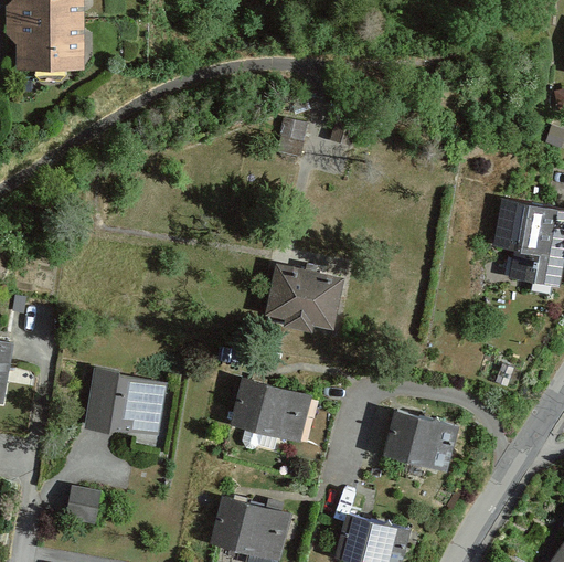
[(7,3),(7,21),(85,21),(84,0),(16,0),(17,3),(7,3)]
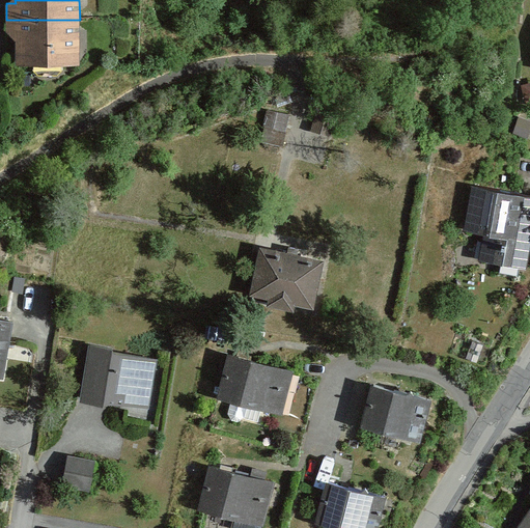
[(80,64),(80,20),(6,20),(6,37),(15,37),(15,64),(80,64)]
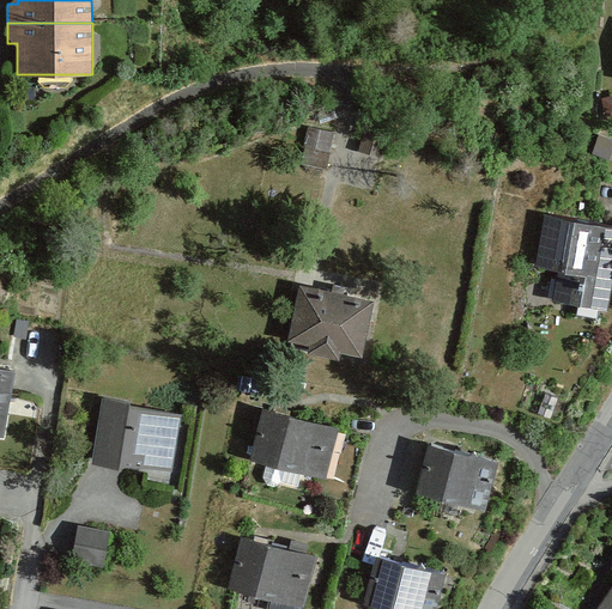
[(389,125),(370,120),(361,152),(380,157),(389,125)]
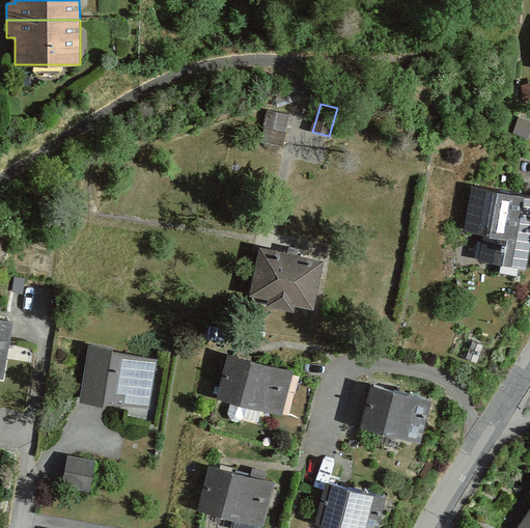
[(287,117),(268,114),(262,144),(282,147),(287,117)]
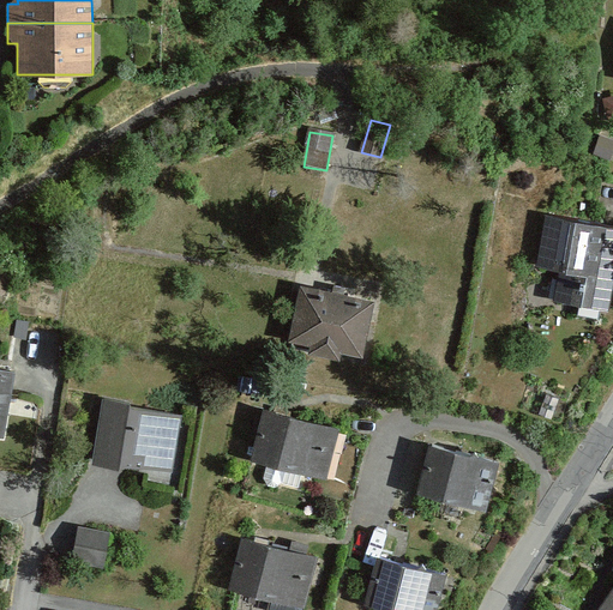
[(611,310),(612,296),(612,228),(546,218),(539,265),(562,269),(557,302),(611,310)]
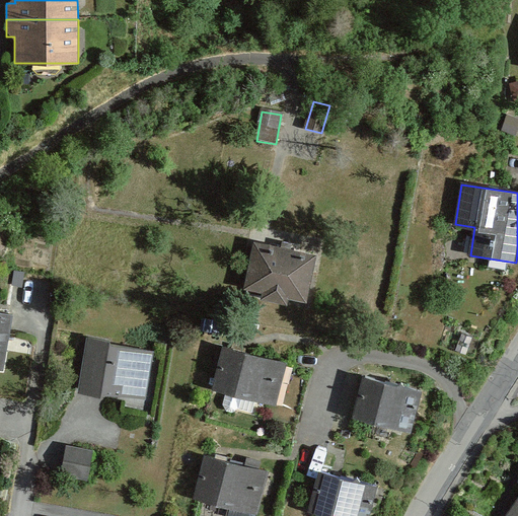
[(308,300),(316,256),(254,244),(245,289),(264,292),(262,300),(286,304),(288,296),(308,300)]
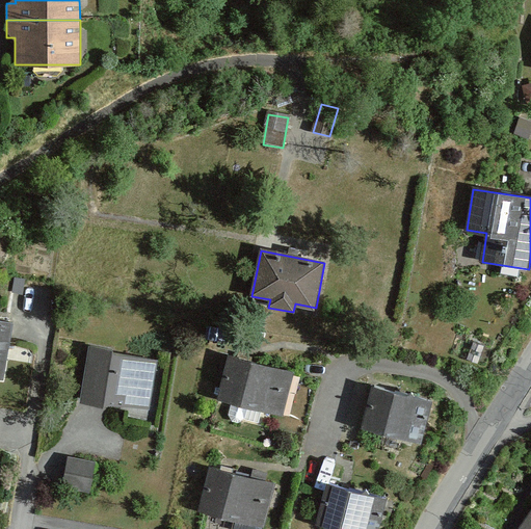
[(0,378),(2,379),(11,323),(0,320),(0,378)]
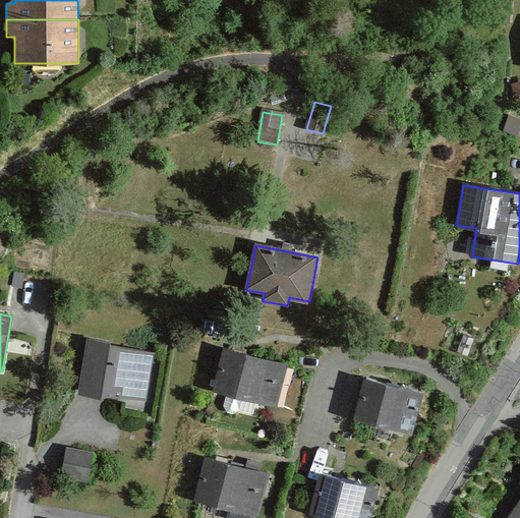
[(143,402),(153,352),(91,341),(81,391),(143,402)]
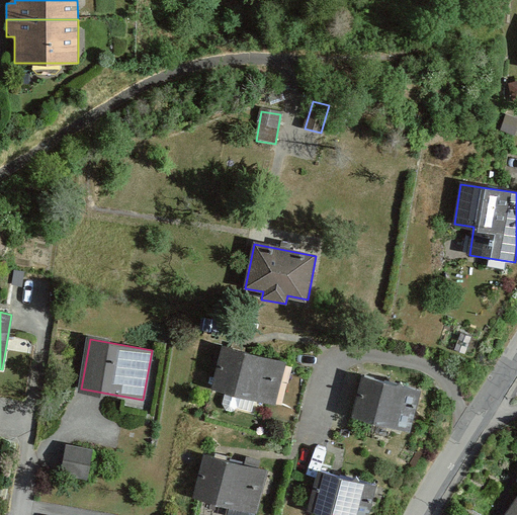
[(272,402),(281,362),(224,348),(214,388),(272,402)]
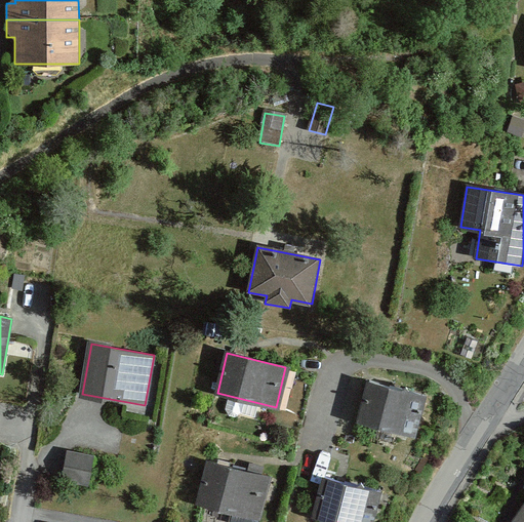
[(415,435),(426,397),(368,383),(359,420),(415,435)]
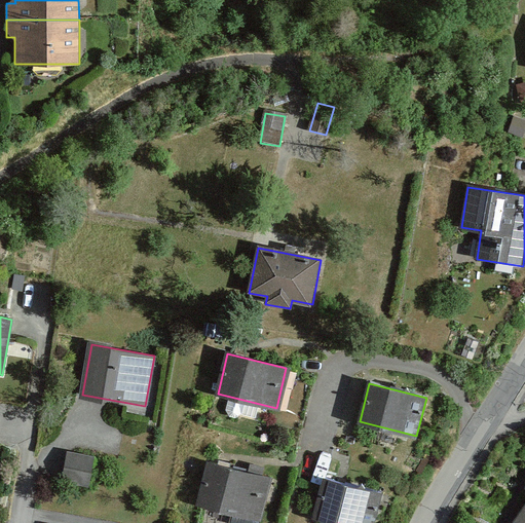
[(64,484),(90,488),(95,457),(68,454),(64,484)]
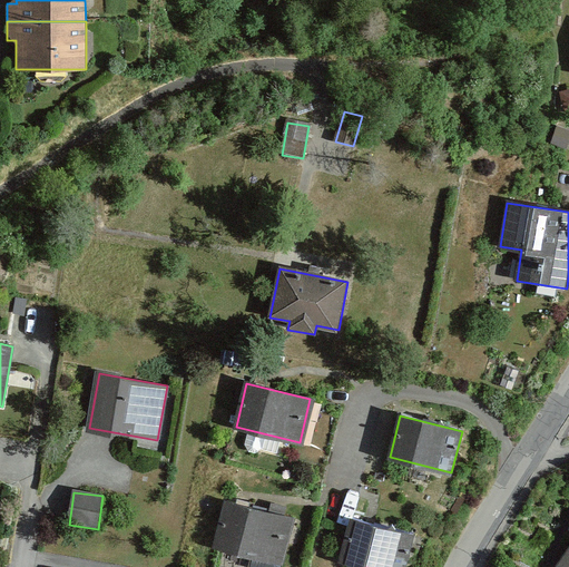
[(281,565),(293,520),(226,502),(215,546),(281,565)]
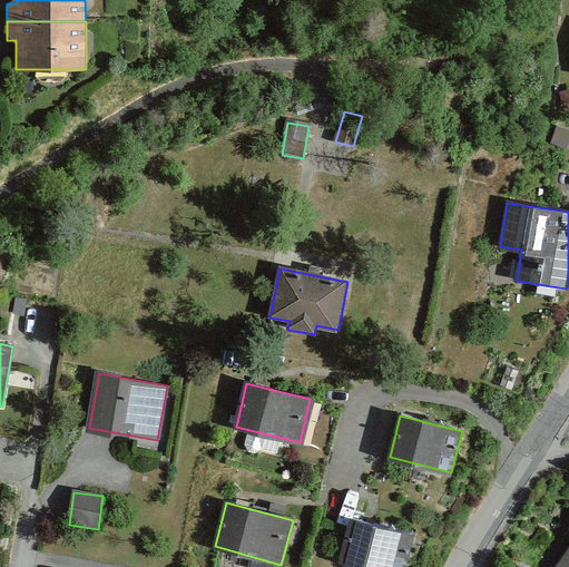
[(404,566),(413,537),(351,520),(341,559),(366,566),(404,566)]
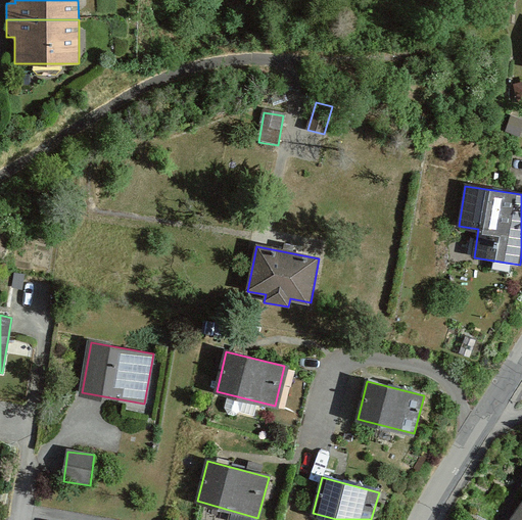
[(521,505),(513,519),(521,519),(521,505)]
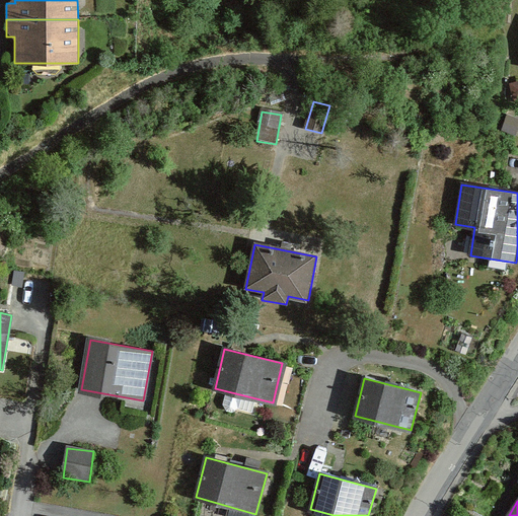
All buildings are outlined.
